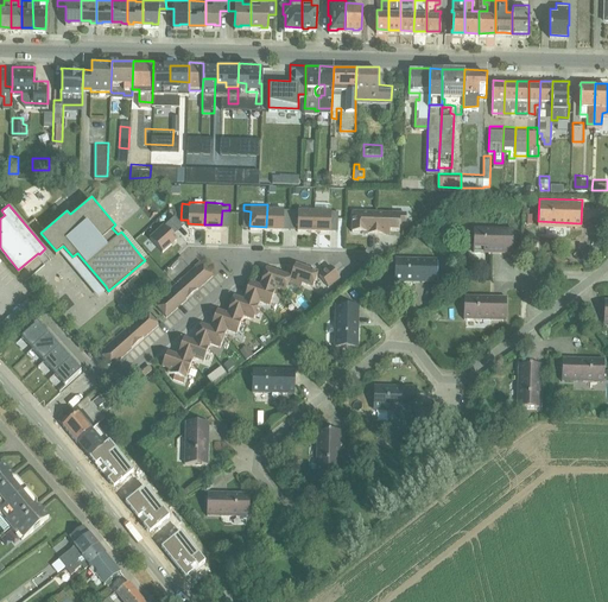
[(267,204),(266,227),(283,227),(283,226),(284,211),(291,213),(291,207),(284,206),(267,204)]
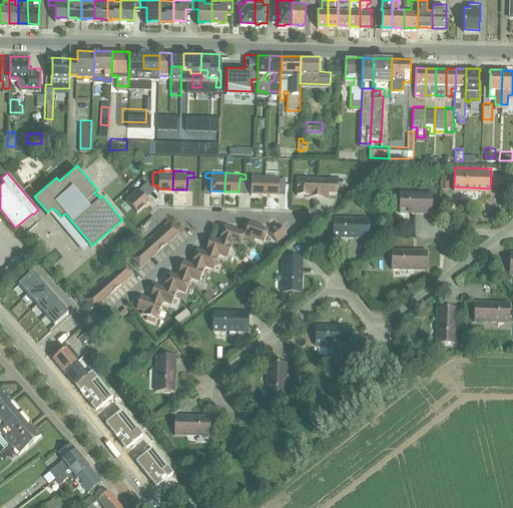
[(245,174),(245,179),(251,179),(250,190),(250,191),(265,192),(266,174),(251,173),(250,174),(245,174)]
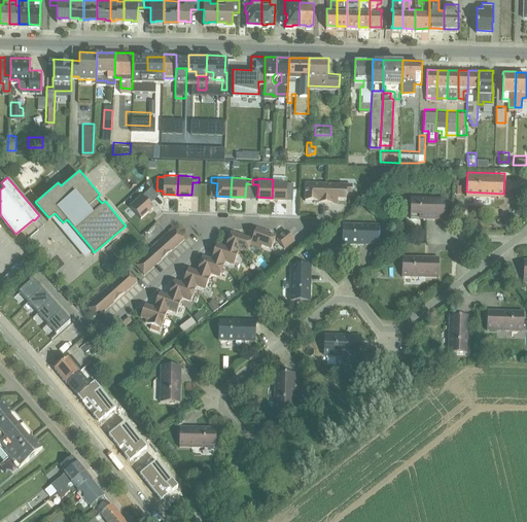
[(273,179),(272,198),(286,198),(286,197),(286,185),(292,185),(293,180),(287,180),(287,179),(273,179)]
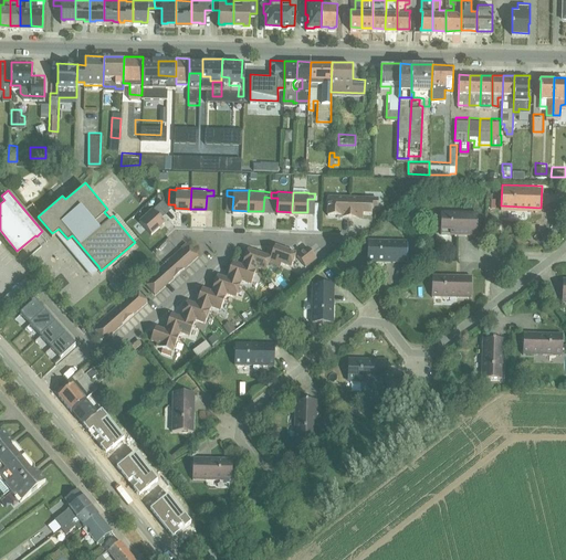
[(349,214),(350,193),(328,193),(327,212),(342,212),(342,213),(349,214)]
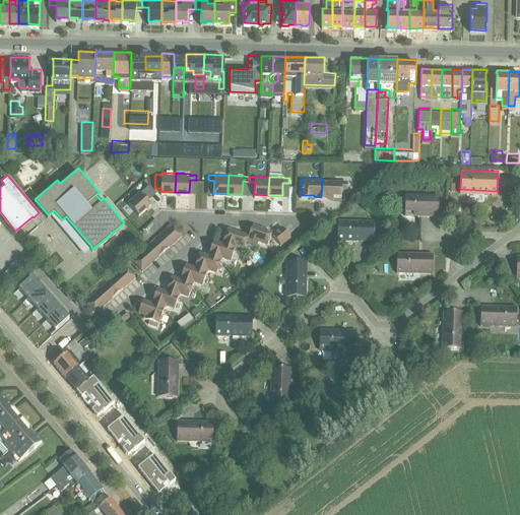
[(322,178),(321,197),(328,197),(328,196),(333,196),(333,193),(341,193),(341,190),(346,190),(347,178),(322,178)]
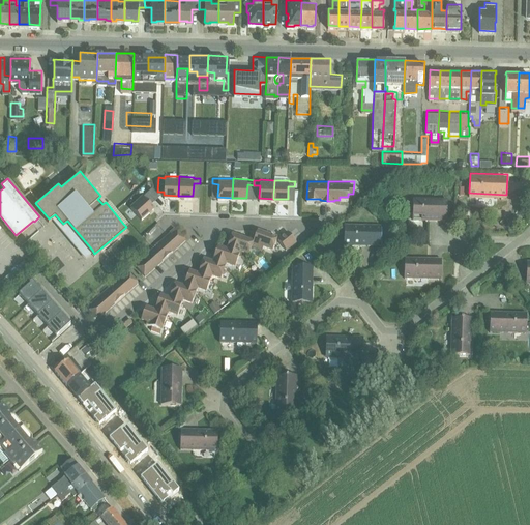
[(147,188),(155,198),(162,192),(157,192),(152,184),(147,188)]
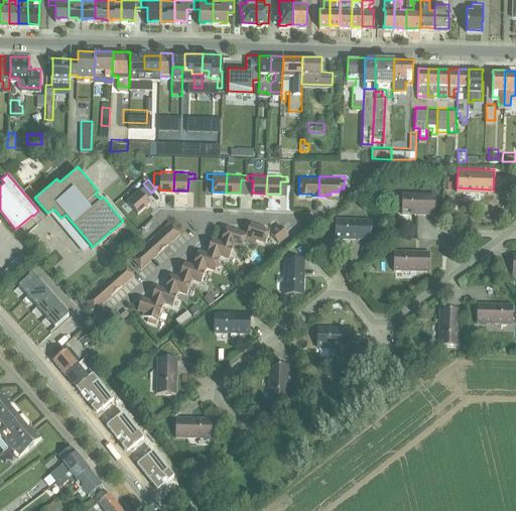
[(139,187),(146,197),(151,193),(143,183),(139,187)]
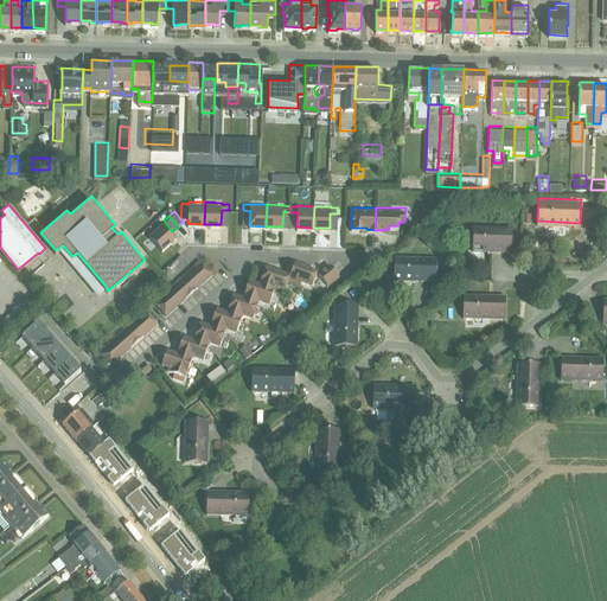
[(172,231),(164,221),(163,221),(148,232),(163,248),(177,235),(172,231)]
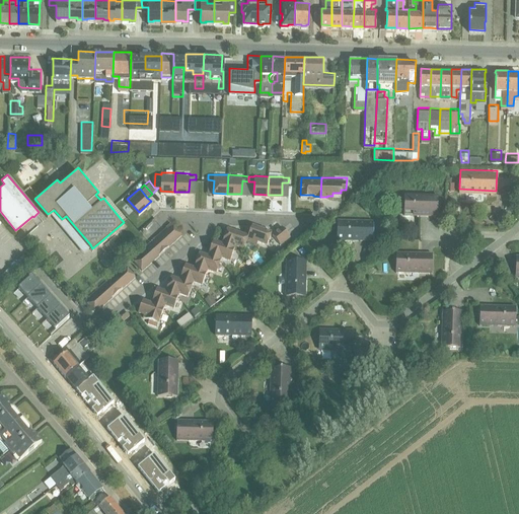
[(376,190),(373,197),(379,200),(382,193),(376,190)]
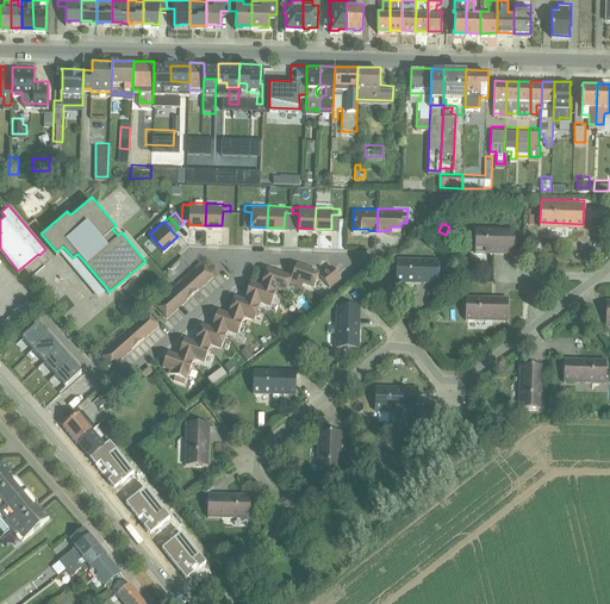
[(475,225),(475,249),(514,250),(515,226),(475,225)]
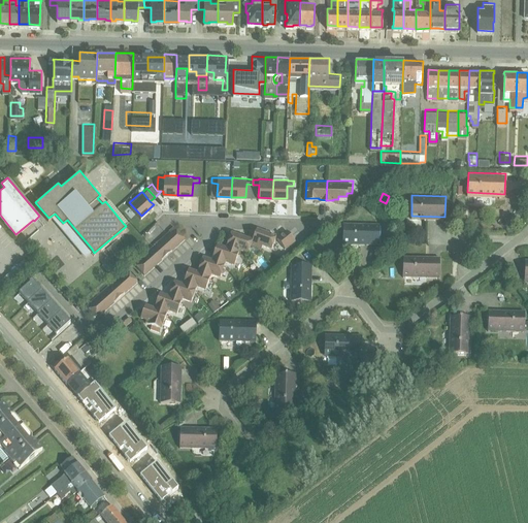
[(105,201),(123,223),(128,219),(109,196),(104,200),(105,201)]
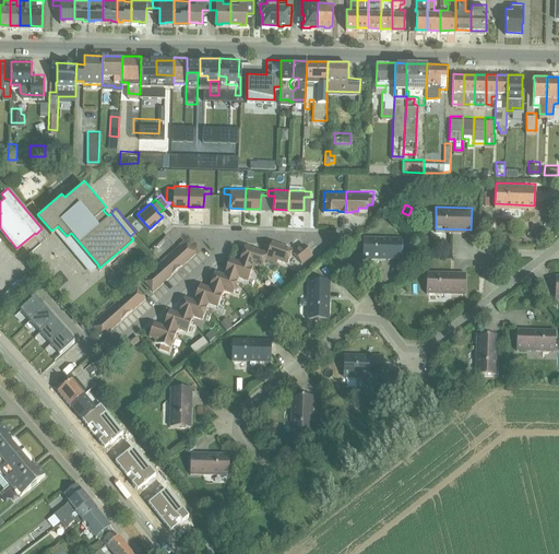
[(58,226),(55,228),(90,270),(97,263),(71,233),(67,236),(58,226)]
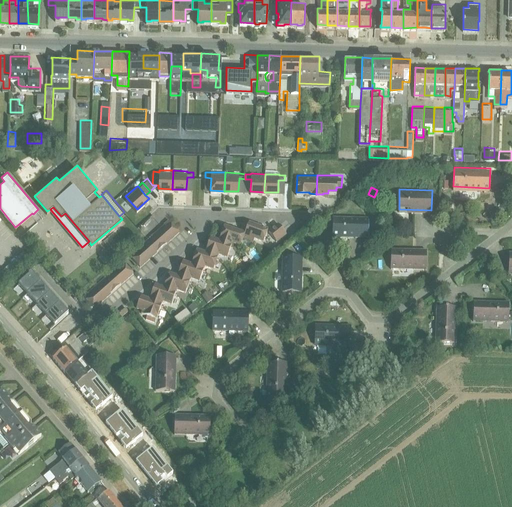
[(148,210),(134,220),(139,228),(153,218),(148,210)]
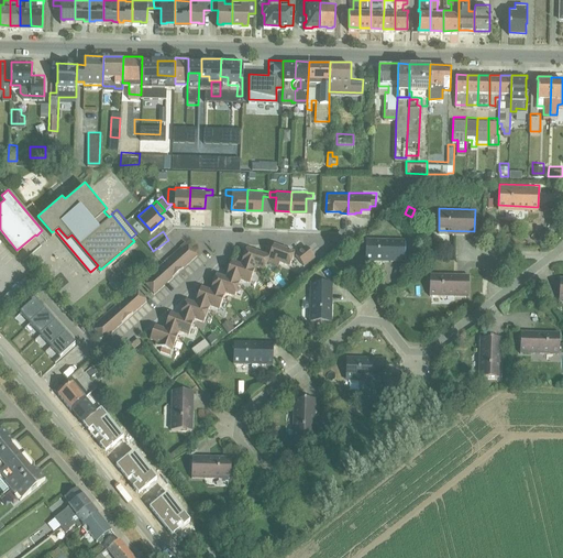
[(366,234),(365,258),(405,259),(405,252),(407,252),(407,248),(405,248),(405,236),(366,234)]
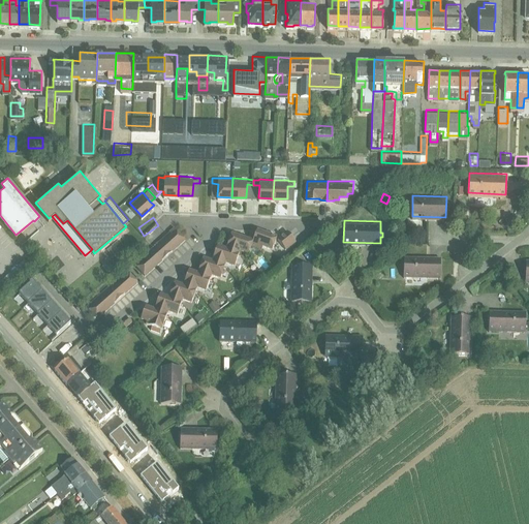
[(139,255),(133,260),(145,273),(149,268),(155,264),(158,260),(163,255),(167,252),(167,251),(172,248),(173,247),(178,243),(185,237),(175,224),(167,229),(166,230),(165,233),(164,233),(160,237),(157,240),(155,242),(152,244),(150,245),(147,248),(144,251),(143,252),(139,255)]
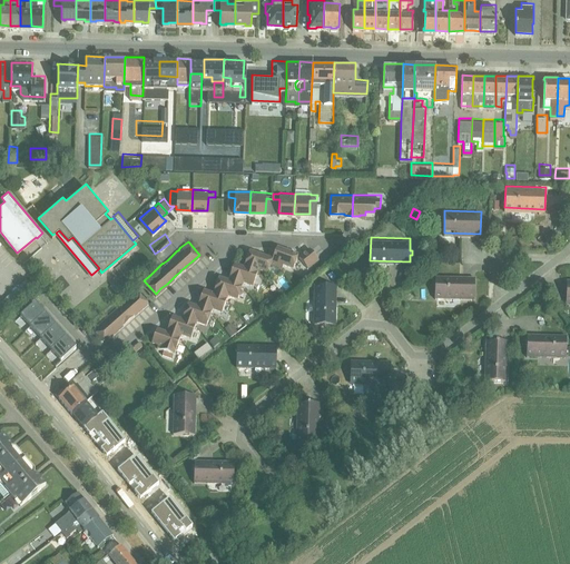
[(272,256),(269,261),(281,266),(282,266),(283,263),(293,266),(298,253),(276,245),(276,247),(272,246),(268,255),(272,256)]
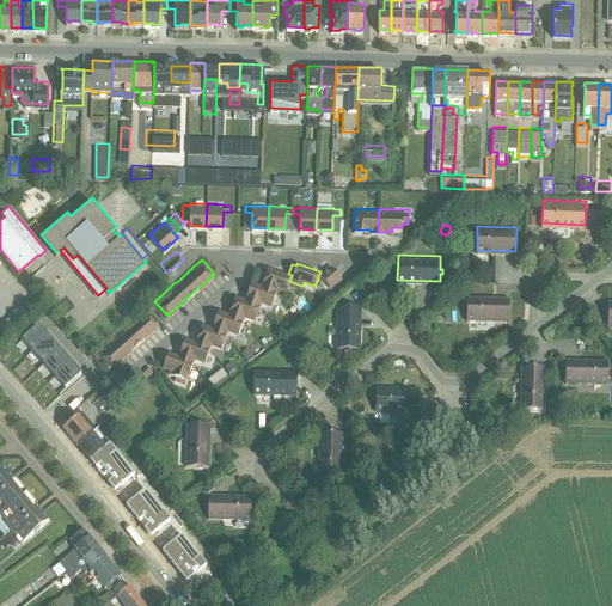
[(322,273),(320,274),(330,285),(331,285),(341,277),(342,275),(332,264),(326,269),(322,273)]
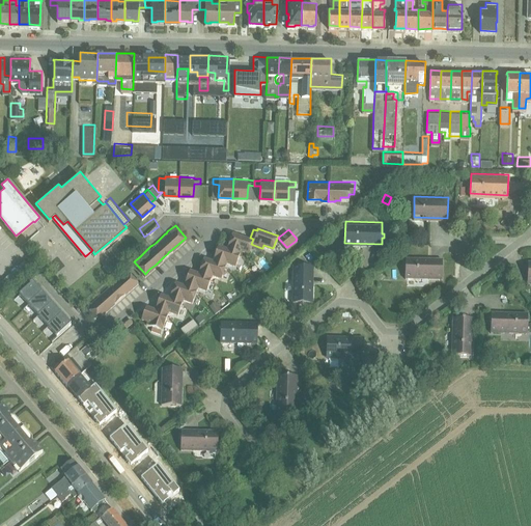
[(227,247),(240,251),(241,249),(249,252),(251,244),(253,239),(250,238),(232,231),(227,247)]
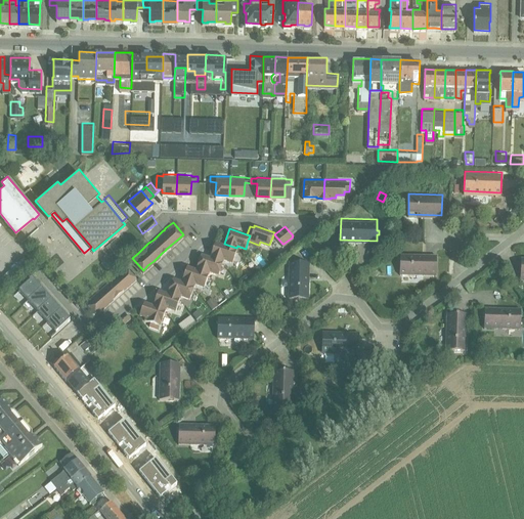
[(113,239),(106,245),(111,250),(117,244),(113,239)]
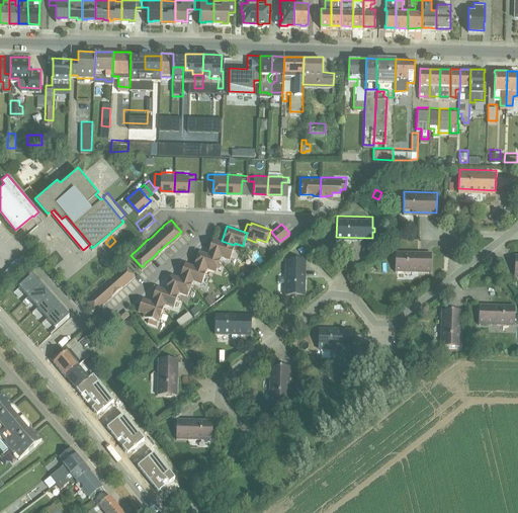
[(207,253),(221,257),(222,255),(230,258),(234,246),(234,245),(222,241),(218,240),(212,238),(207,253)]
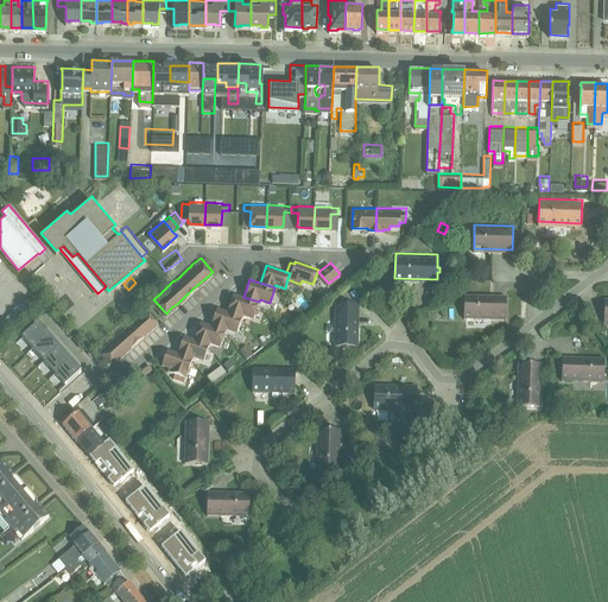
[(464,292),(463,315),(506,316),(506,293),(464,292)]
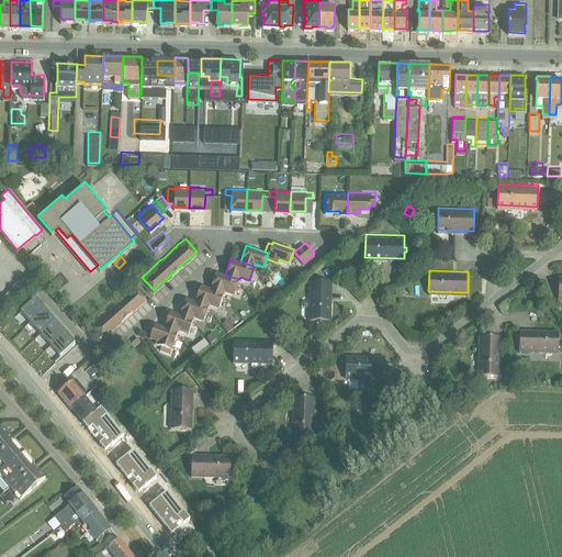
[(210,287),(224,292),(225,290),(234,293),(238,280),(239,279),(225,275),(215,271),(210,287)]
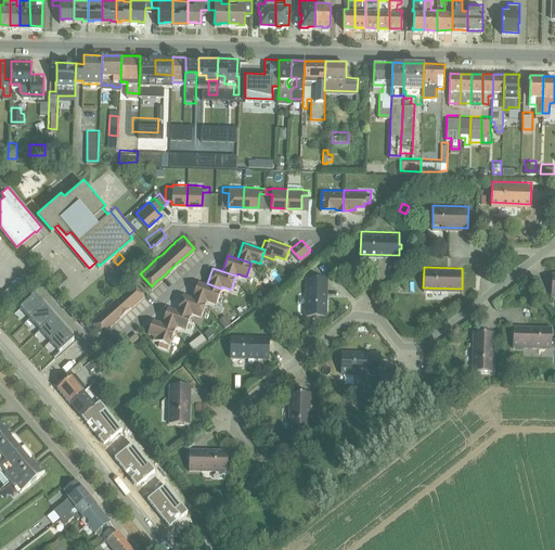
[(306,275),(305,314),(317,314),(317,316),(321,316),(321,314),(327,314),(328,276),(306,275)]
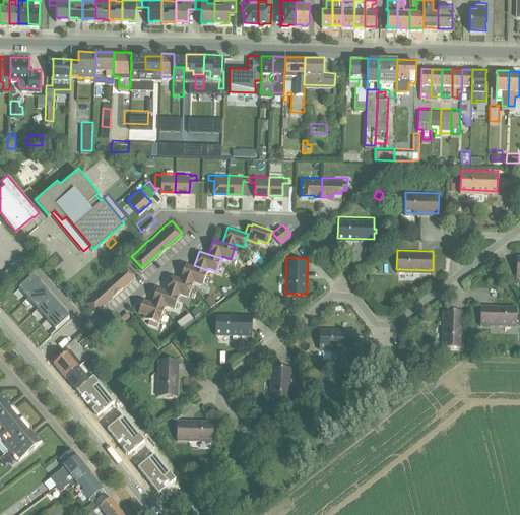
[(88,295),(84,298),(95,310),(100,306),(108,298),(109,298),(113,295),(117,291),(118,290),(121,286),(126,282),(130,278),(135,274),(125,262),(120,266),(116,270),(111,274),(107,278),(99,285),(93,290),(89,294),(88,295)]
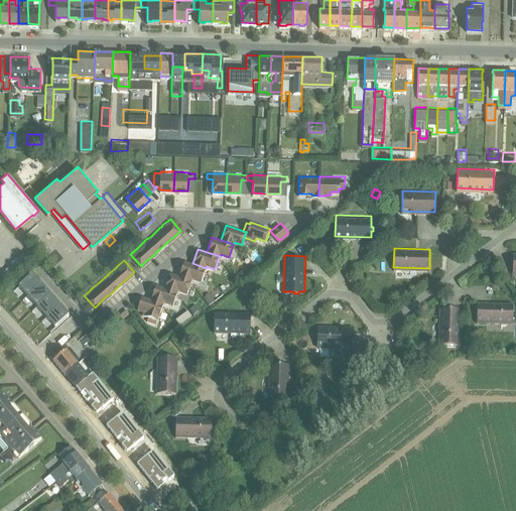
[(187,279),(191,280),(192,278),(201,280),(205,269),(206,268),(192,263),(183,260),(178,275),(187,279)]
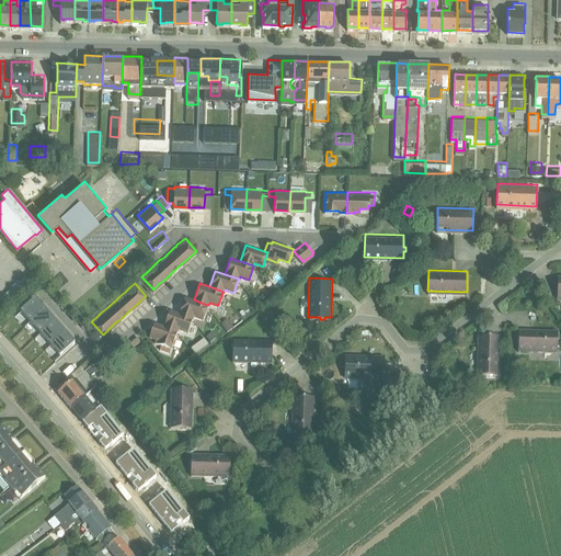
[(260,284),(253,294),(258,297),(264,287),(260,284)]
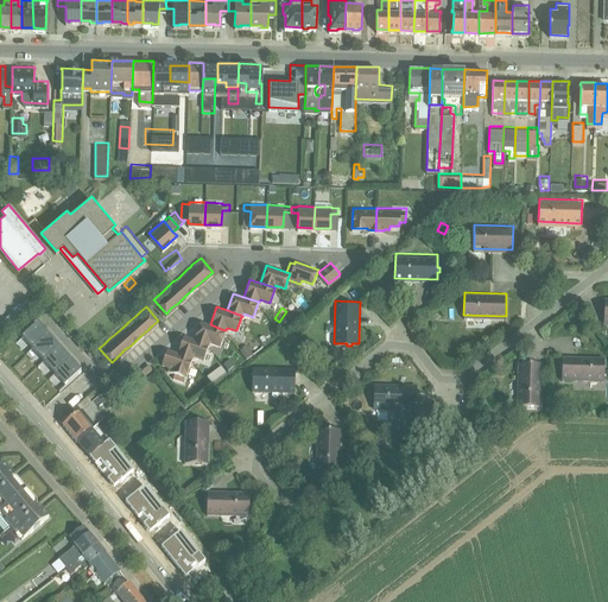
[(194,338),(209,343),(210,341),(220,344),(226,330),(221,329),(210,324),(200,321),(194,338)]
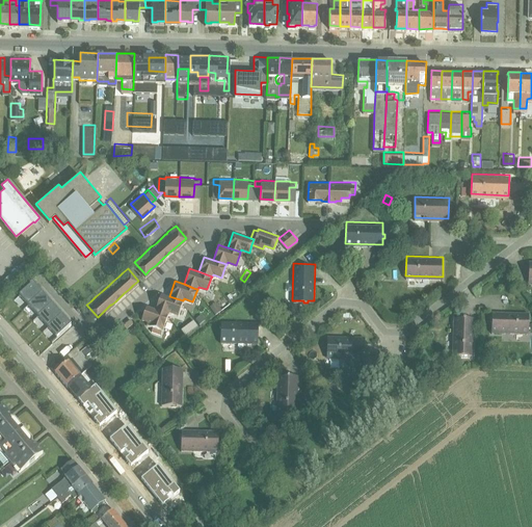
[(68,324),(29,282),(16,294),(53,337),(68,324)]
